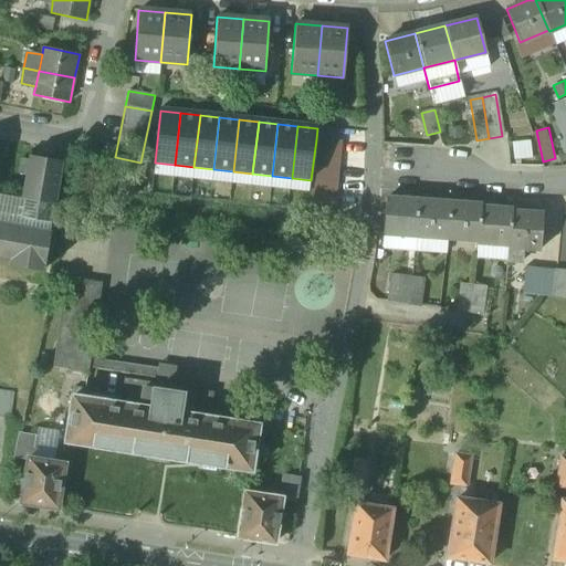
[(317,128),(316,139),(337,142),(338,129),(317,128)]
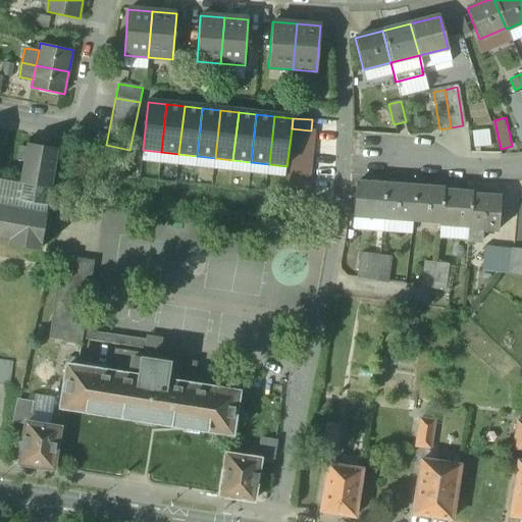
[(307,202),(315,131),(311,131),(292,128),(286,166),(282,199),(307,202)]
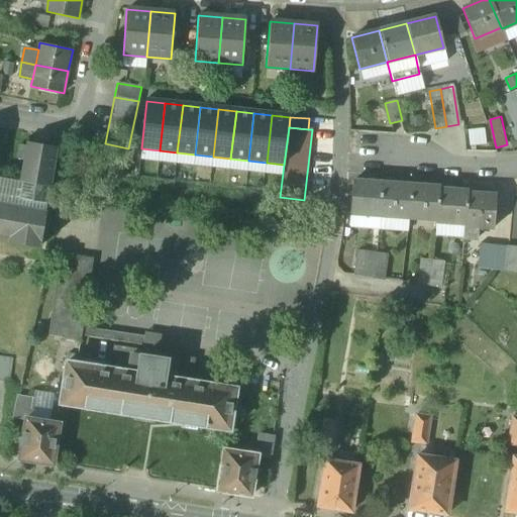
[(57,148),(26,142),(19,182),(49,187),(57,148)]
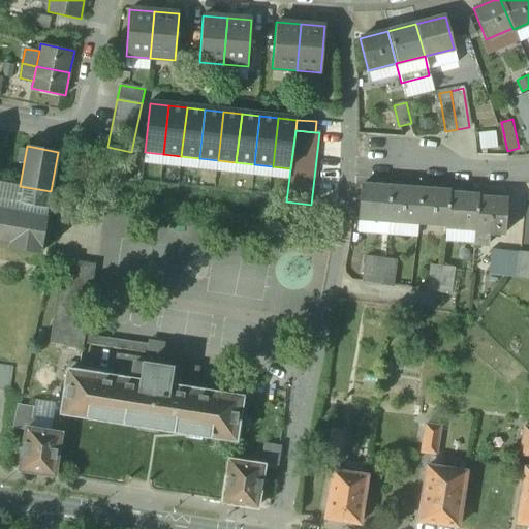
[(390,187),(361,185),(359,218),(387,220),(390,187)]
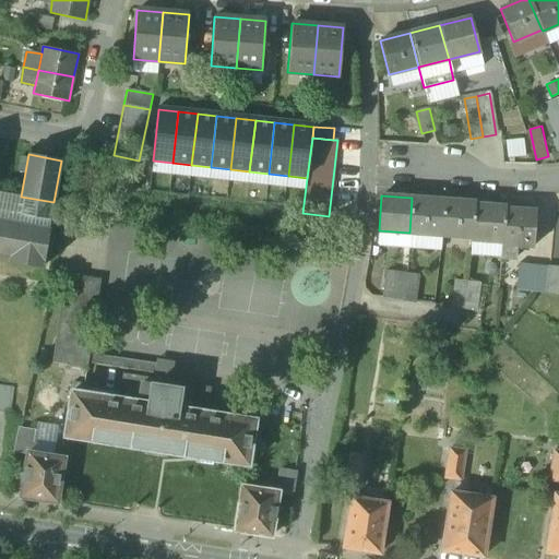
[(442,200),(412,198),(409,233),(440,235),(442,200)]
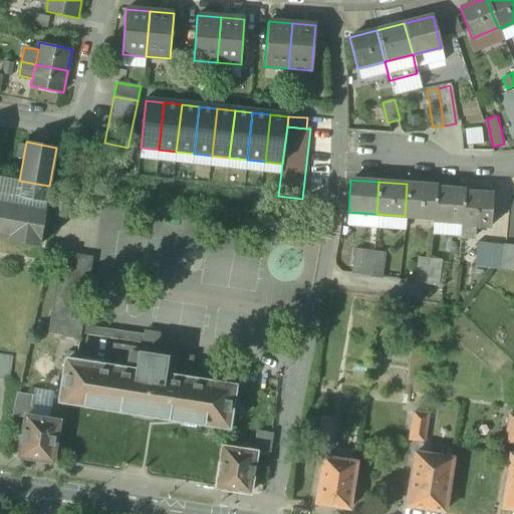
[(435,187),(407,184),(405,216),(433,219),(435,189),(435,187)]
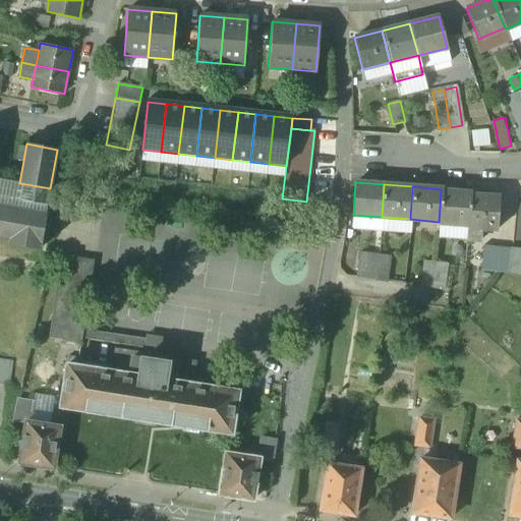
[(469,193),(441,191),(439,222),(439,223),(467,225),(469,195),(469,193)]
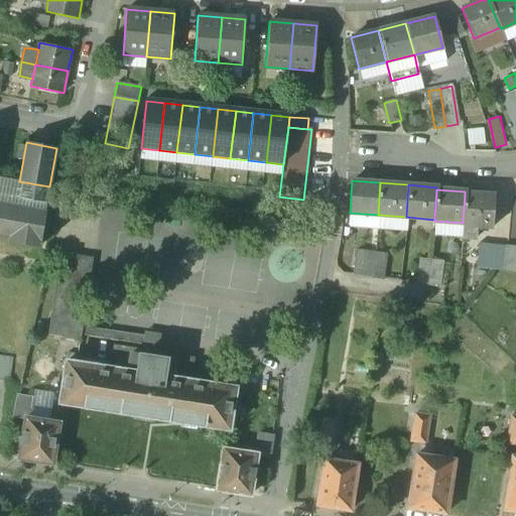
[(47,203),(0,194),(0,203),(45,211),(47,203)]
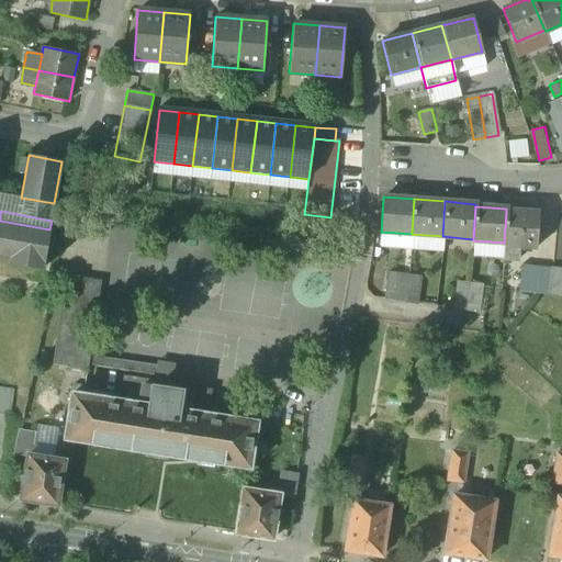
[(538,213),(506,211),(504,243),(504,246),(536,248),(538,213)]
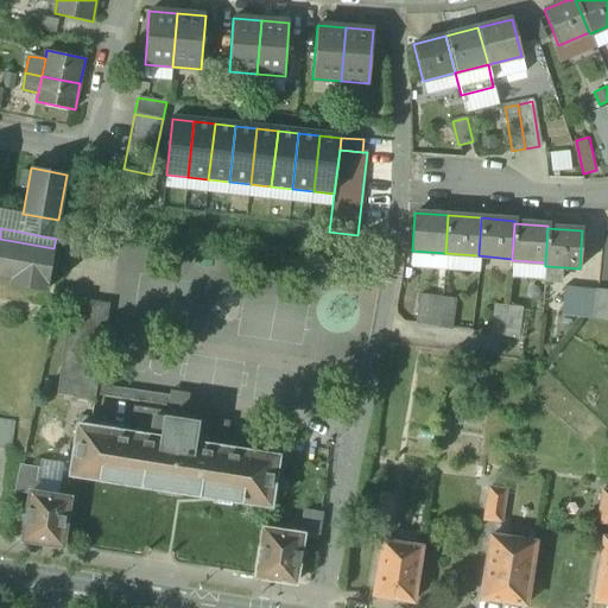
[(54,248),(0,239),(0,276),(27,282),(26,289),(46,292),(54,248)]
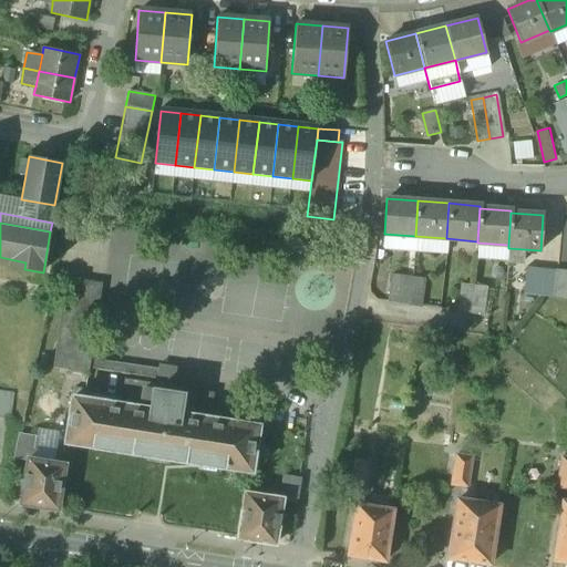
[(560,249),(559,233),(547,233),(548,250),(560,249)]
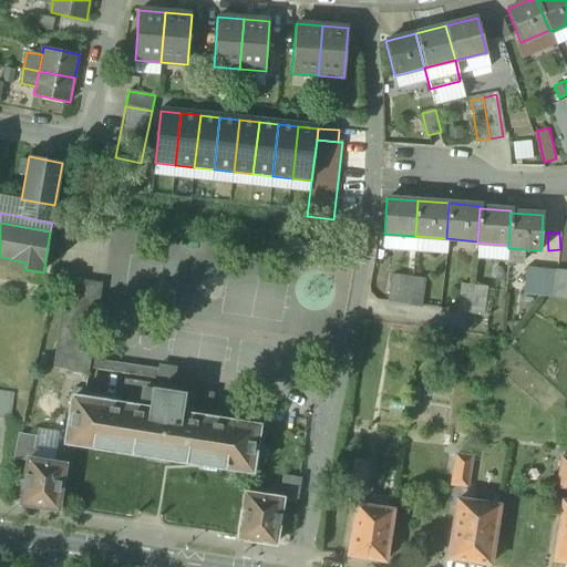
[(523,294),(542,296),(545,270),(526,268),(523,294)]
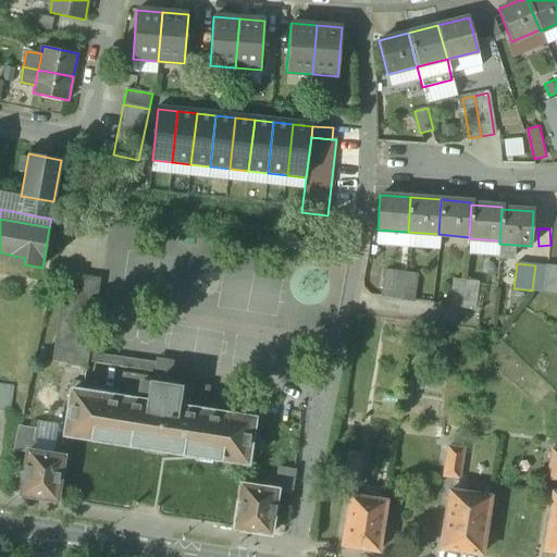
[(547,267),(535,265),(532,291),(544,293),(547,267)]
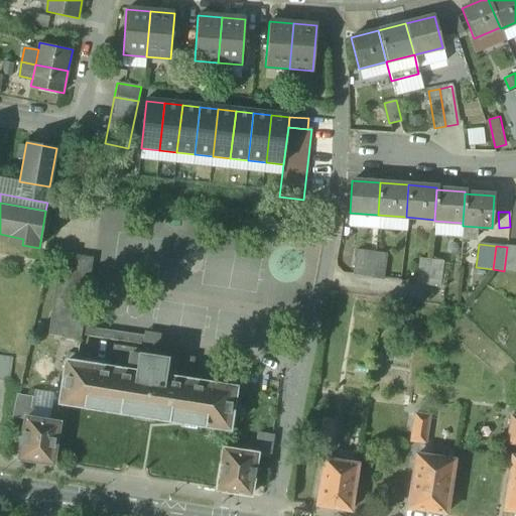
[(515,270),(515,248),(507,247),(504,271),(515,272),(515,271),(515,270)]
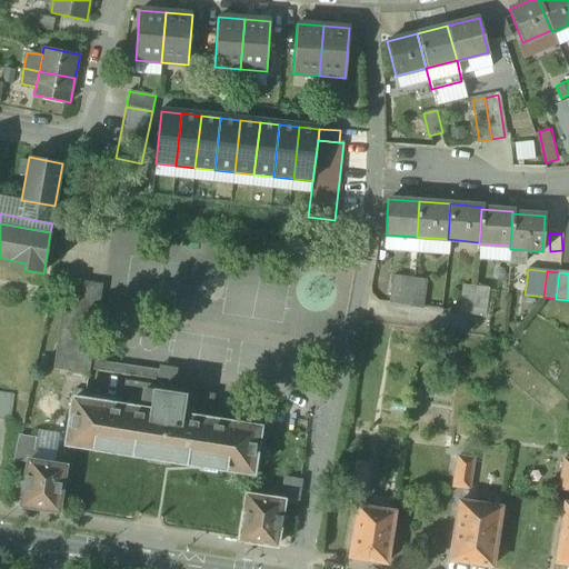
[(412,278),(400,277),(397,305),(409,306),(412,278)]
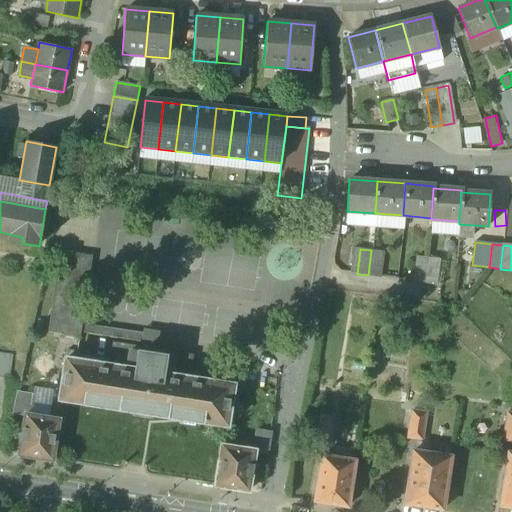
[(383,252),(371,250),(368,275),(380,277),(383,252)]
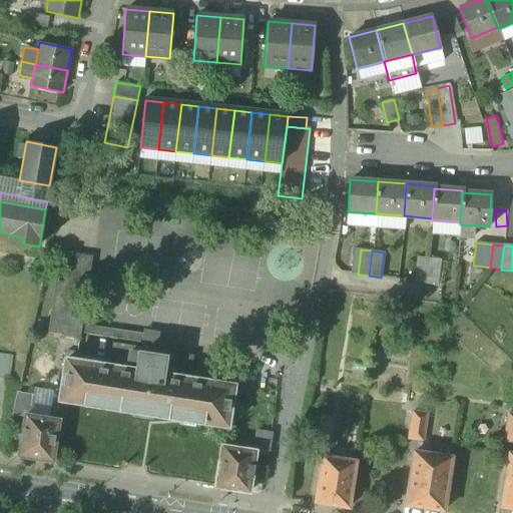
[(428,259),(417,258),(413,283),(424,284),(428,259)]
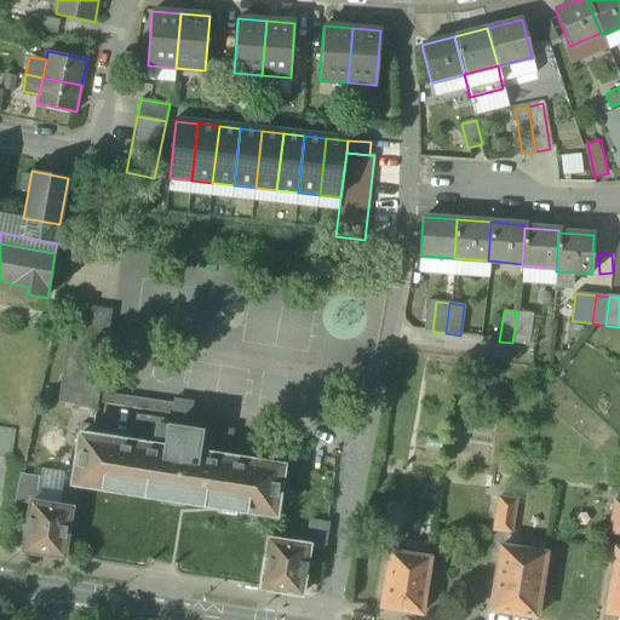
[(532,315),(517,313),(512,343),(527,345),(532,315)]
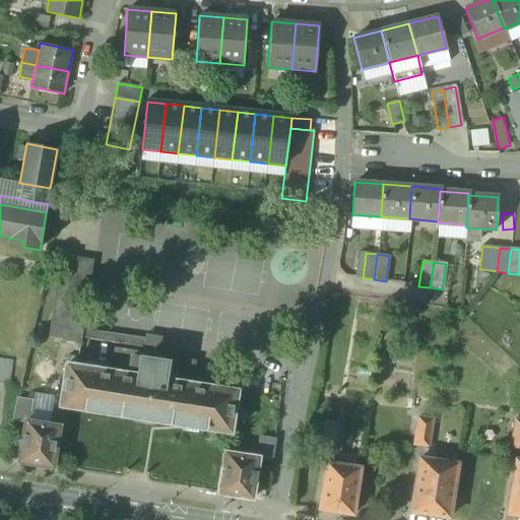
[(111,371),(130,374),(133,358),(133,352),(114,349),(111,371)]
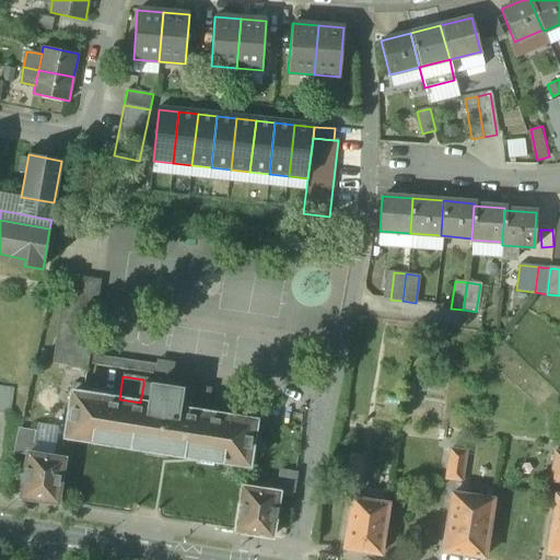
[(119,399),(71,393),(65,436),(144,450),(144,452),(166,455),(167,453),(248,465),(255,420),(208,413),(187,410),(190,392),(143,385),(140,403),(119,399)]
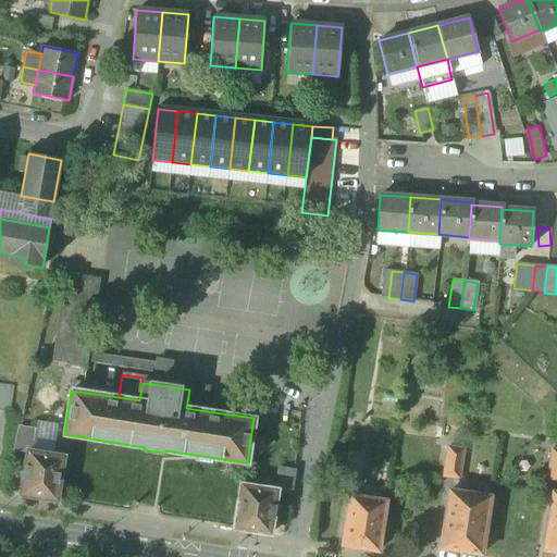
[(189,390),(186,408),(207,411),(210,387),(190,384),(189,390)]
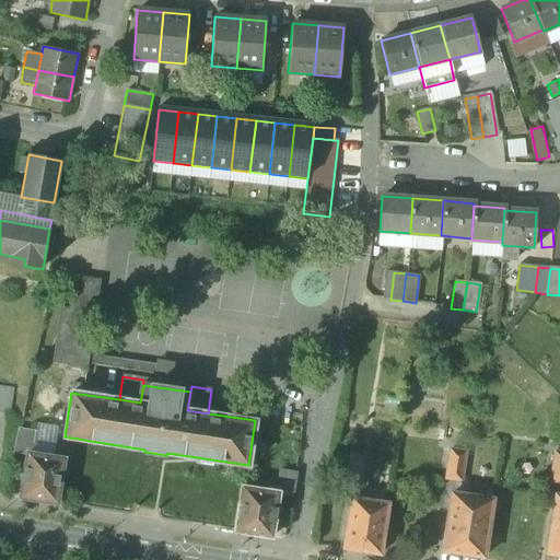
[(12,389),(0,387),(0,411),(9,413),(12,389)]
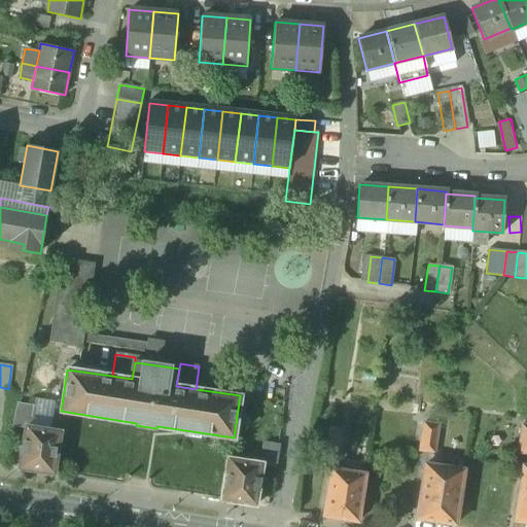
[(31,406),(18,403),(13,425),(26,428),(26,426),(29,426),(31,406)]
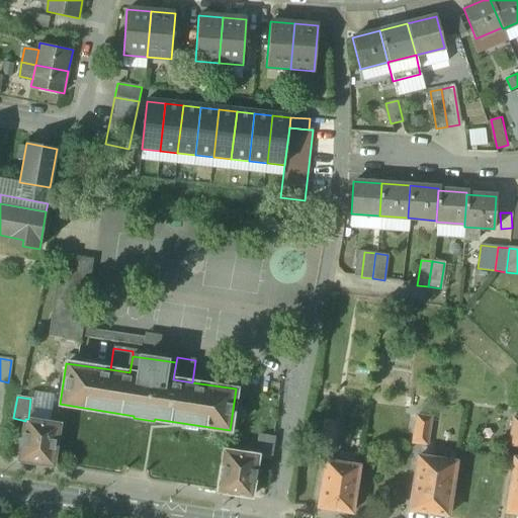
[(430,419),(416,416),(413,443),(427,445),(430,419)]
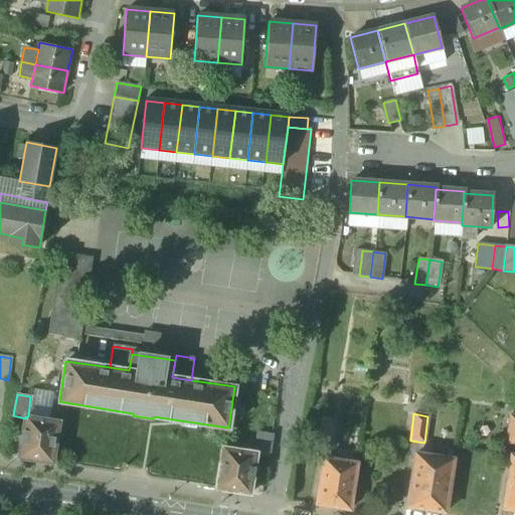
[(514,415),(510,415),(506,443),(514,443),(514,415)]
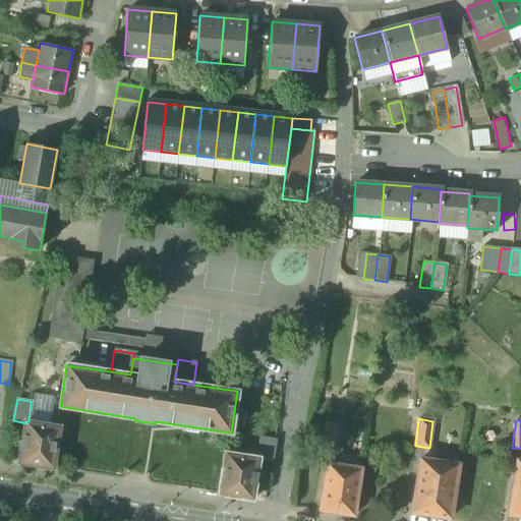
[(29,421),(25,421),(25,423),(19,463),(53,469),(60,426),(29,421)]
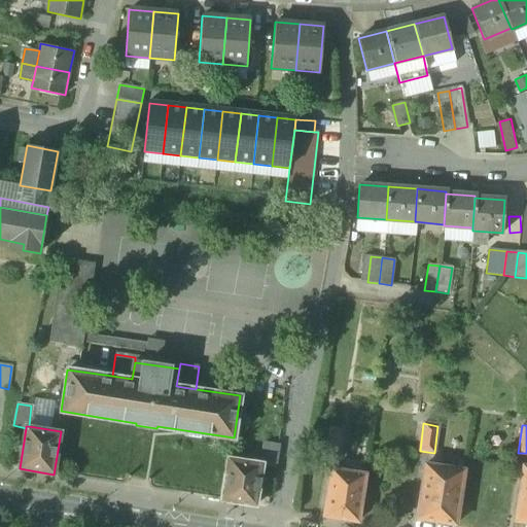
[(344,430),(329,428),(325,455),(340,458),(344,430)]
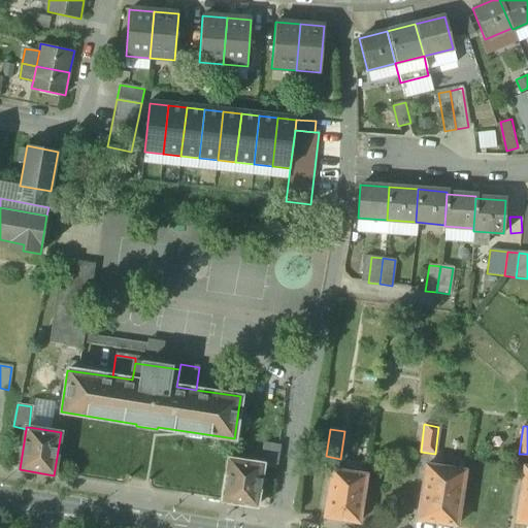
[(278,446),(264,443),(261,464),(263,465),(263,466),(274,468),(278,446)]
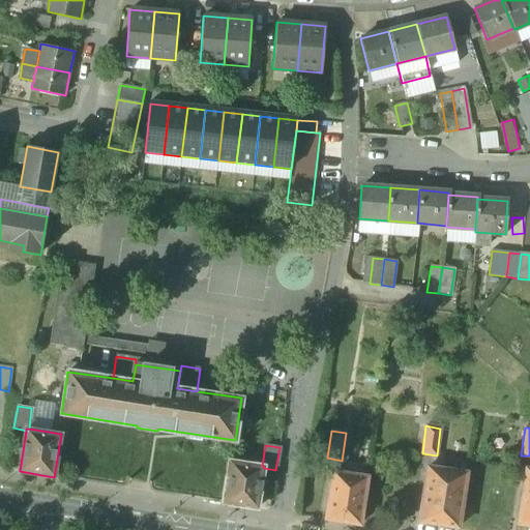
[(262,466),(230,461),(223,503),(257,508),(264,468),(264,467),(262,466)]
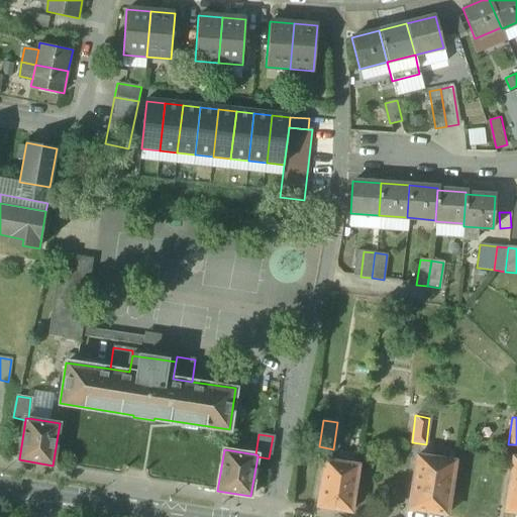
[(454,461),(416,456),(408,509),(447,515),(454,461)]
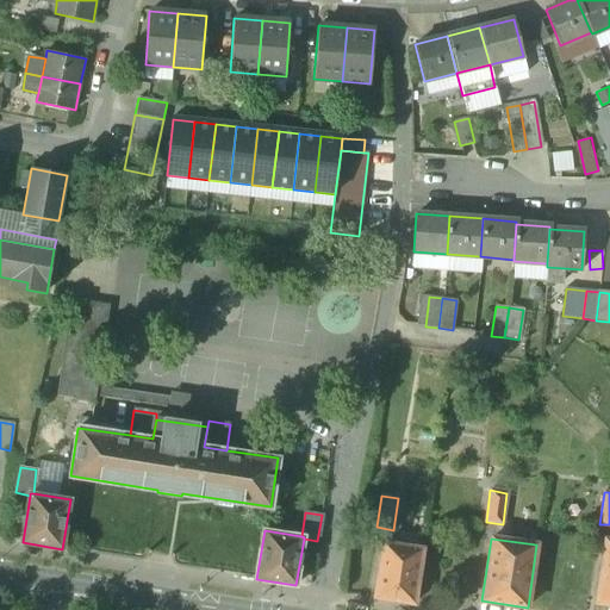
[(609,540),(605,539),(596,603),(609,604),(609,540)]
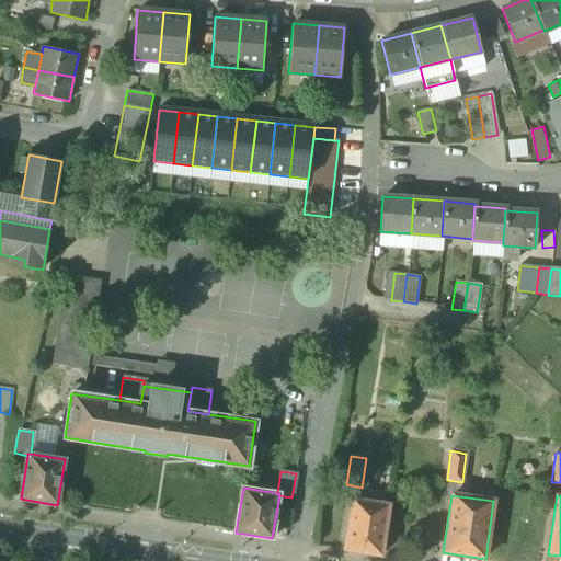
[(388,505),(352,500),(344,549),(380,556),(388,505)]
